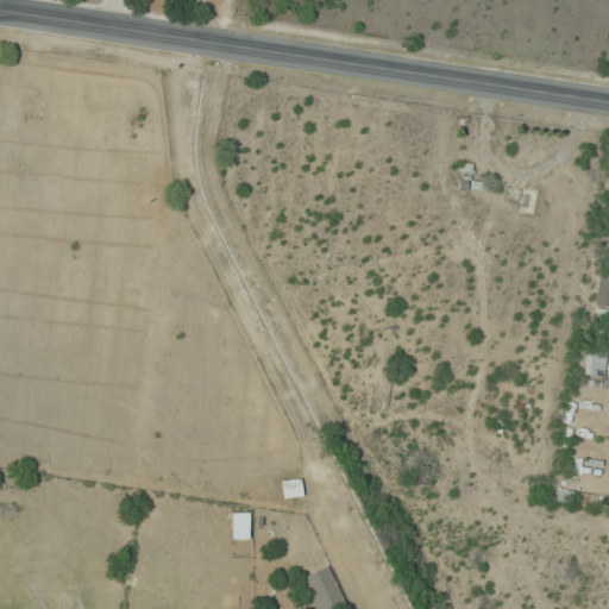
[(472,167),(464,165),(460,189),(489,194),(491,183),(470,180),(472,167)]
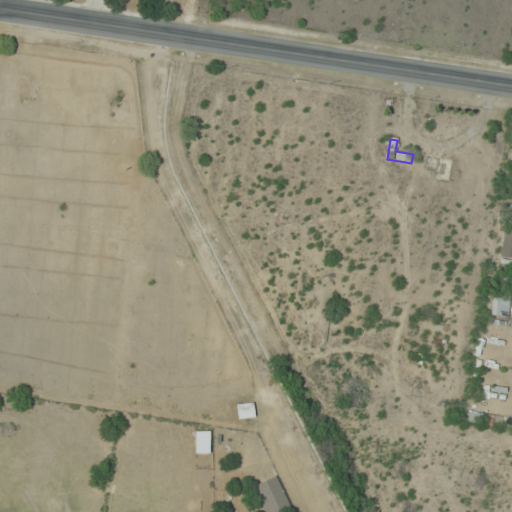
[(511,258),(511,222),(505,222),(502,257),(511,258)]
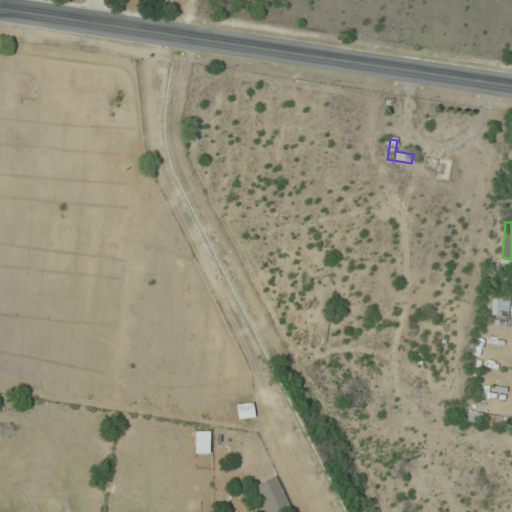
[(509,296),(493,296),(493,316),(509,316),(509,296)]
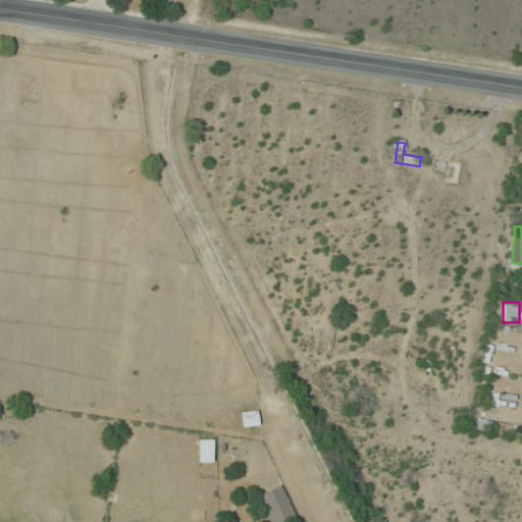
[(213,464),(213,441),(199,441),(199,464),(213,464)]
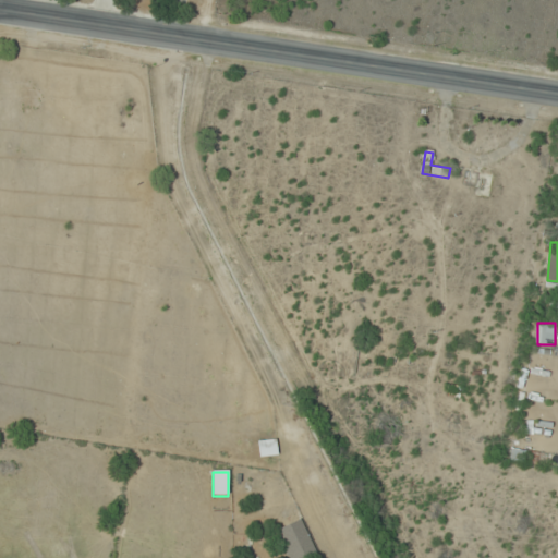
[(283,557),(308,557),(308,523),(283,523),(283,557)]
